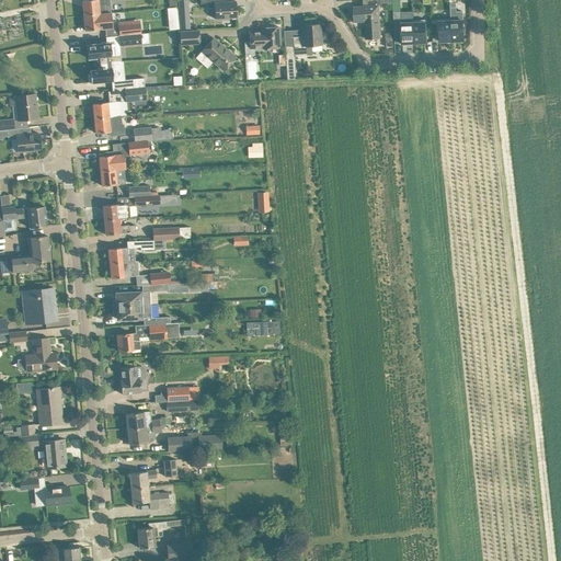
[(84,0),(82,0),(83,15),(99,14),(100,14),(112,13),(110,0),(84,0)]
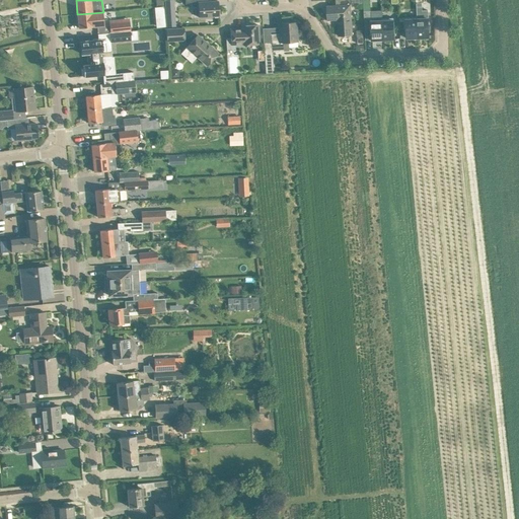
[(173,0),(168,0),(164,0),(166,27),(175,26),(173,0)]
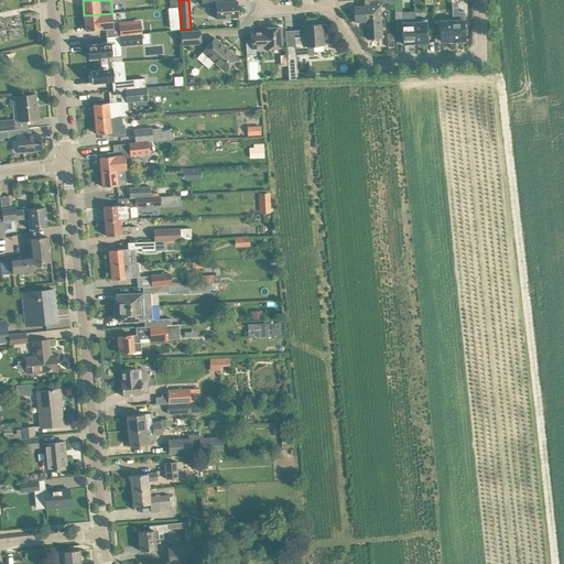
[(201,0),(202,4),(215,3),(216,19),(227,19),(238,18),(237,1),(226,2),(213,2),(212,0),(201,0)]
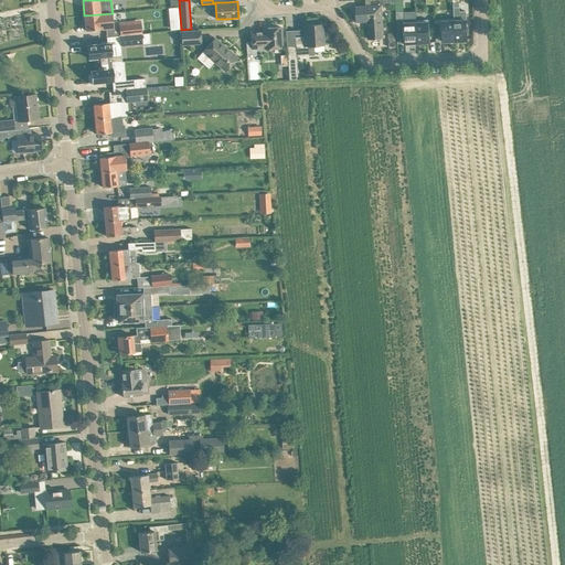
[(369,0),(369,6),(356,7),(358,22),(368,21),(369,39),(371,39),(373,41),(380,40),(382,38),(384,38),(382,6),(395,4),(394,0),(369,0)]
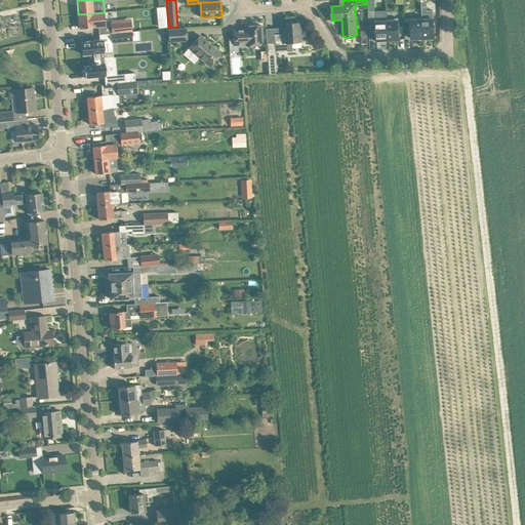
[(435,37),(434,37),(433,10),(427,10),(427,3),(421,3),(421,17),(422,38),(435,38),(435,37)]
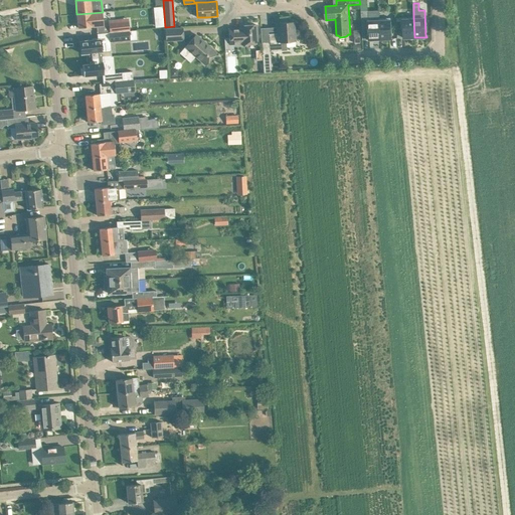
[(368,39),(380,39),(379,18),(368,19),(368,11),(361,11),(362,25),(368,25),(368,39)]
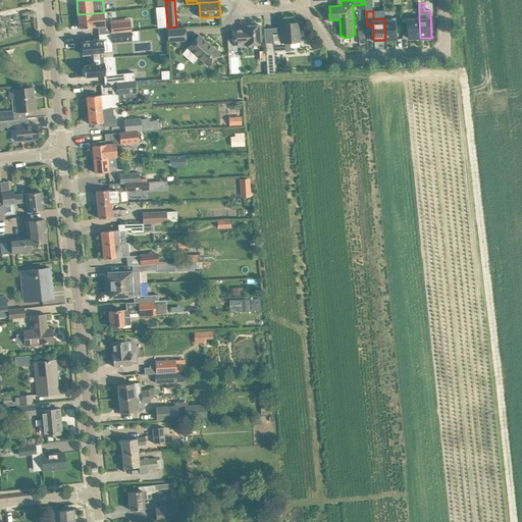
[(93,13),(92,13),(77,14),(80,29),(94,27),(105,25),(105,23),(104,12),(93,13)]
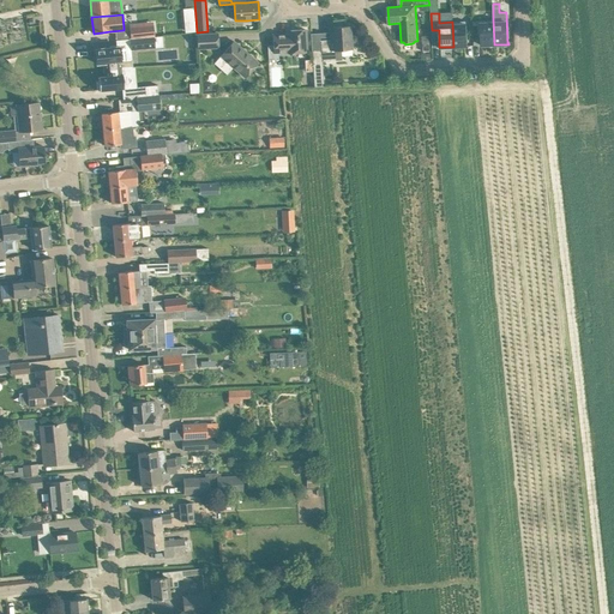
[(494,44),(493,20),(480,20),(481,44),(480,44),(481,46),(494,44)]
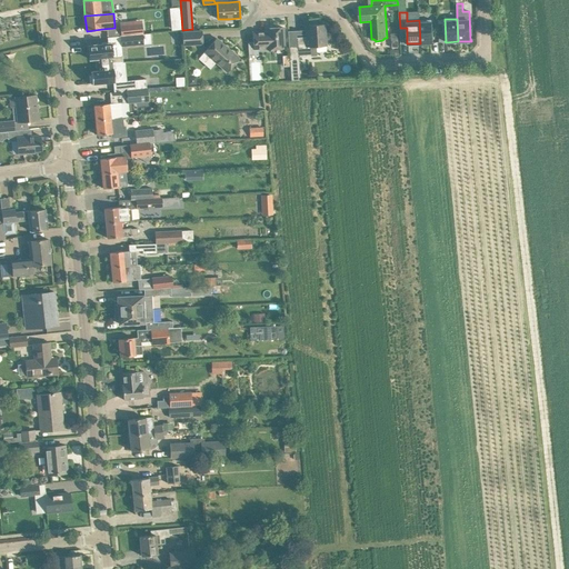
[(119,22),(120,37),(142,35),(141,20),(119,22)]
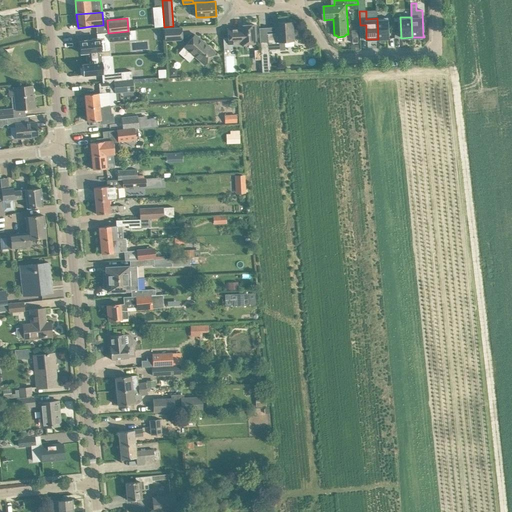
[(388,18),(377,18),(378,39),(389,38),(388,18)]
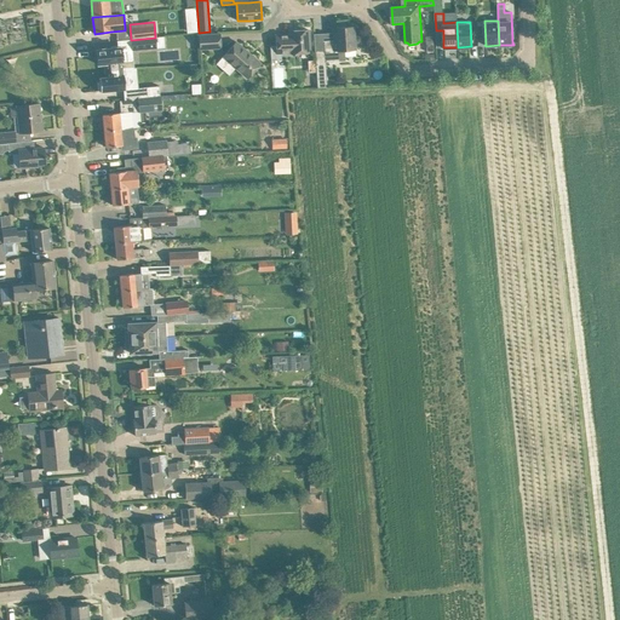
[(333,40),(322,41),(323,62),(342,61),(344,58),(344,50),(355,50),(354,27),(332,28),(333,40)]
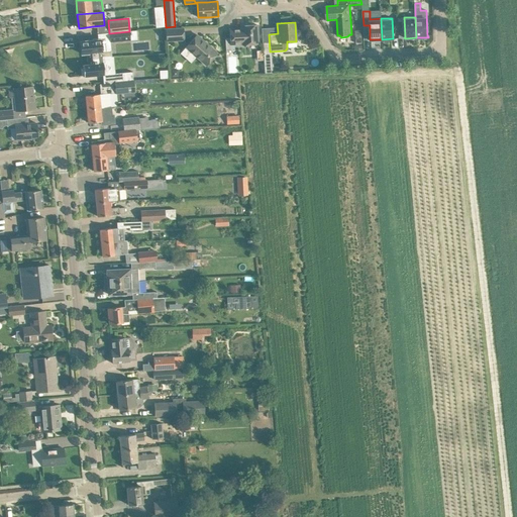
[(225,38),(225,50),(234,50),(234,44),(242,43),(242,44),(257,43),(256,24),(241,25),(241,28),(229,29),(230,38),(225,38)]
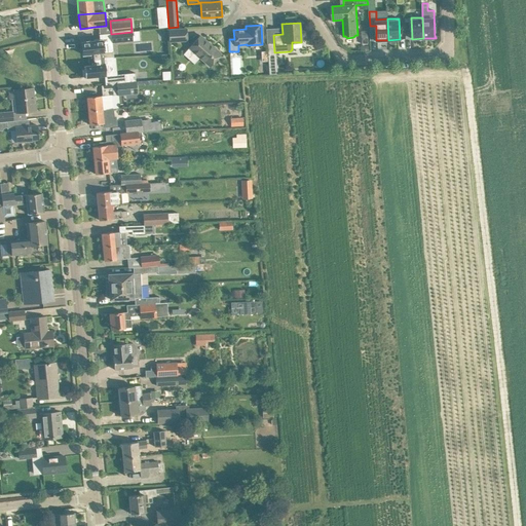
[(167,29),(168,42),(187,41),(186,28),(167,29)]
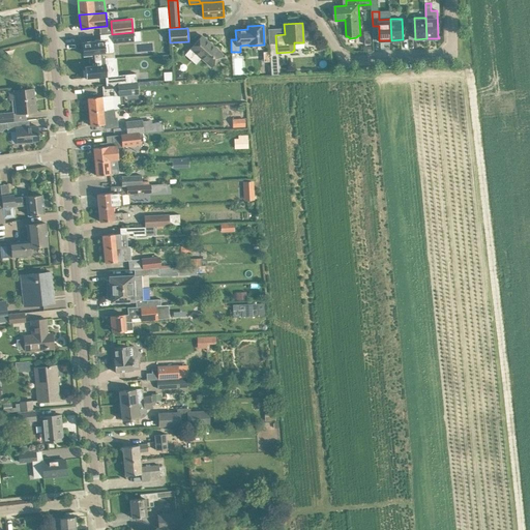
[(112,34),(113,42),(134,40),(133,32),(112,34)]
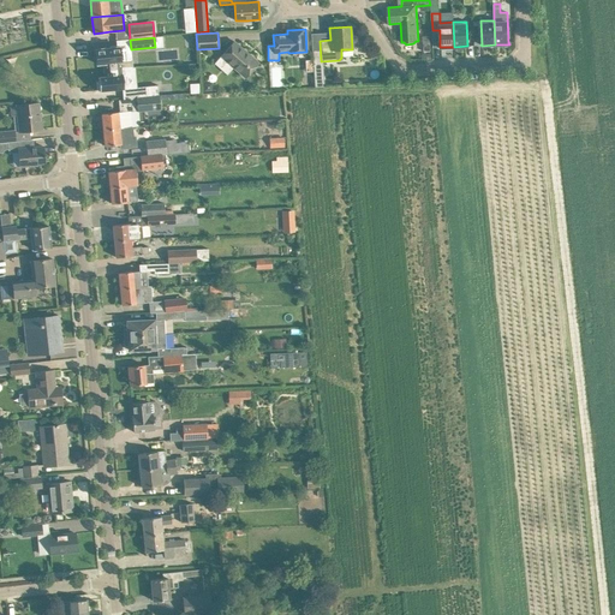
[(221,57),(245,78),(258,63),(233,41),(221,57)]
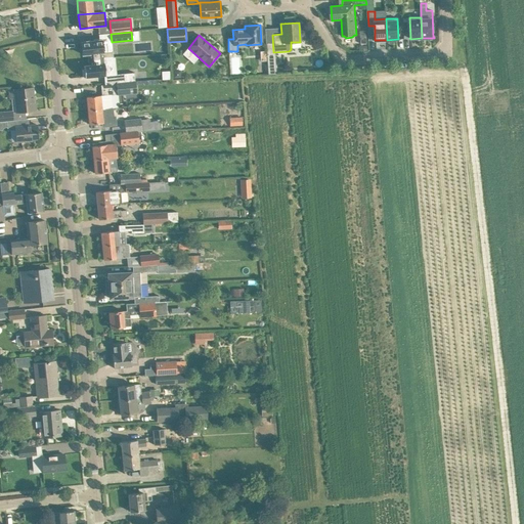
[(113,57),(113,51),(106,51),(105,40),(93,41),(84,42),(81,42),(81,45),(82,54),(87,54),(88,54),(89,59),(106,57),(113,57)]
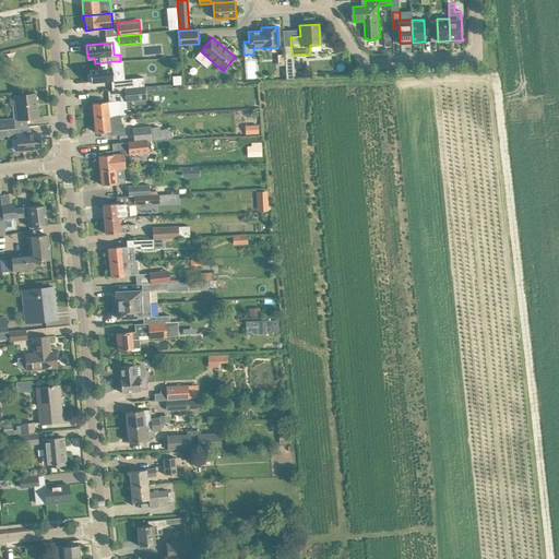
[(284,59),(286,80),(294,79),(293,58),(284,59)]
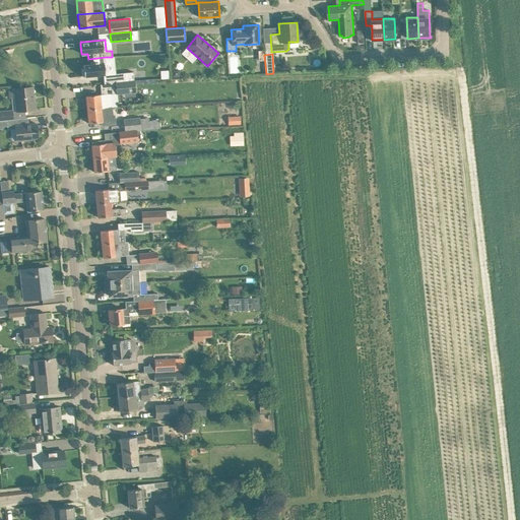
[(104,75),(108,74),(106,57),(88,59),(88,64),(82,65),(83,69),(81,69),(82,77),(83,76),(83,77),(104,75)]
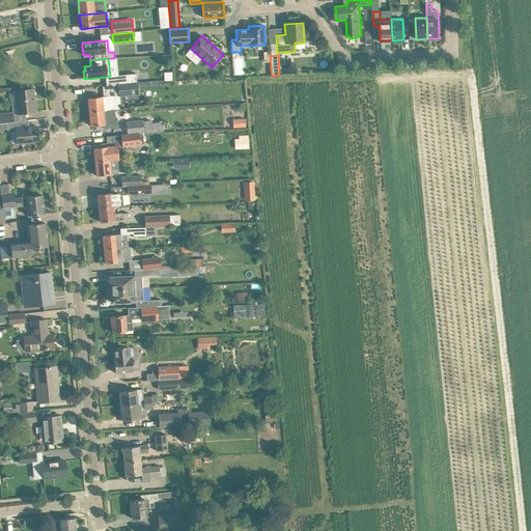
[(136,74),(117,75),(118,84),(124,83),(136,82),(136,74)]
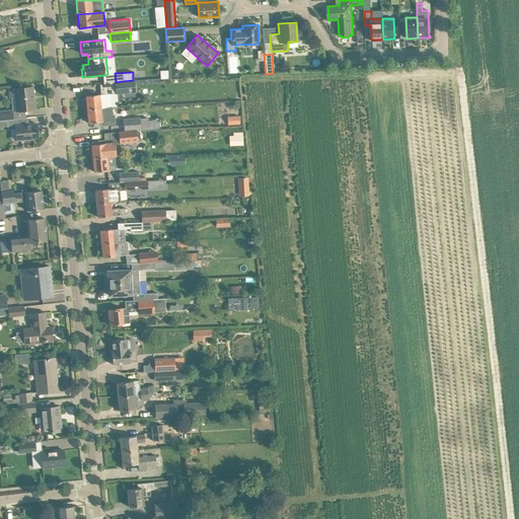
[(133,80),(122,81),(116,82),(115,82),(116,94),(135,92),(134,80),(133,80)]
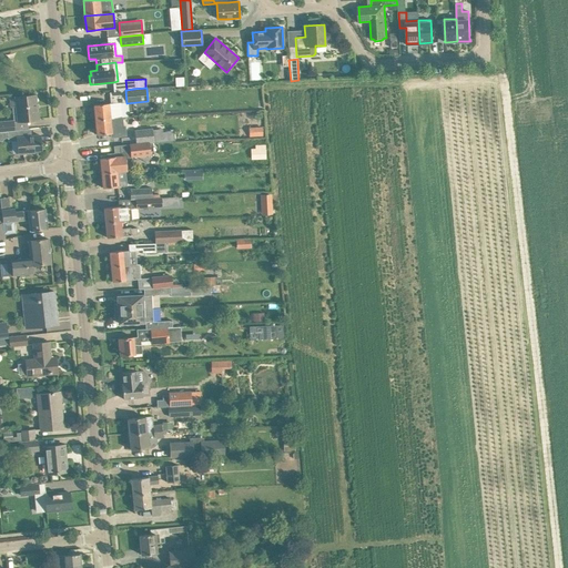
[(34,95),(14,98),(18,122),(39,119),(38,110),(37,110),(34,95)]
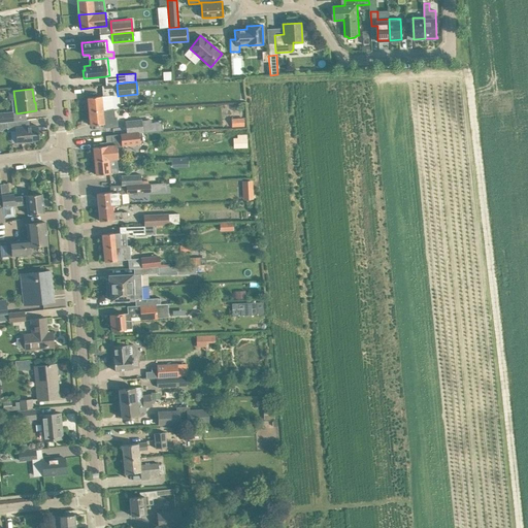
[(101,96),(87,98),(89,111),(102,110),(113,109),(111,96),(108,96),(102,97),(101,97),(101,96)]
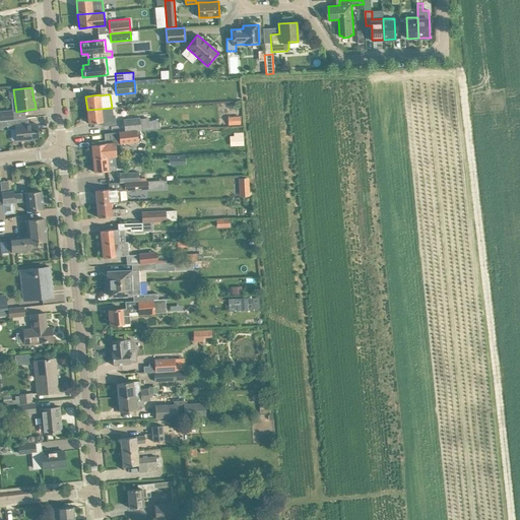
[(101,109),(87,110),(88,124),(102,122),(102,126),(115,124),(114,116),(113,116),(112,108),(101,109)]
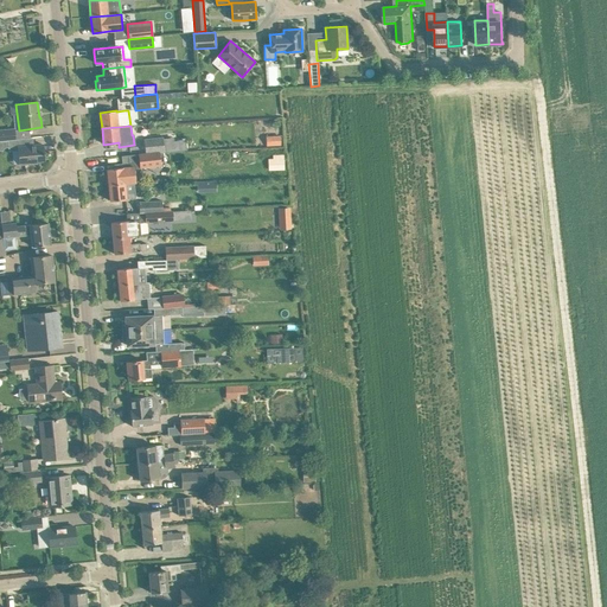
[(0,131),(0,140),(16,140),(16,139),(14,129),(0,131)]
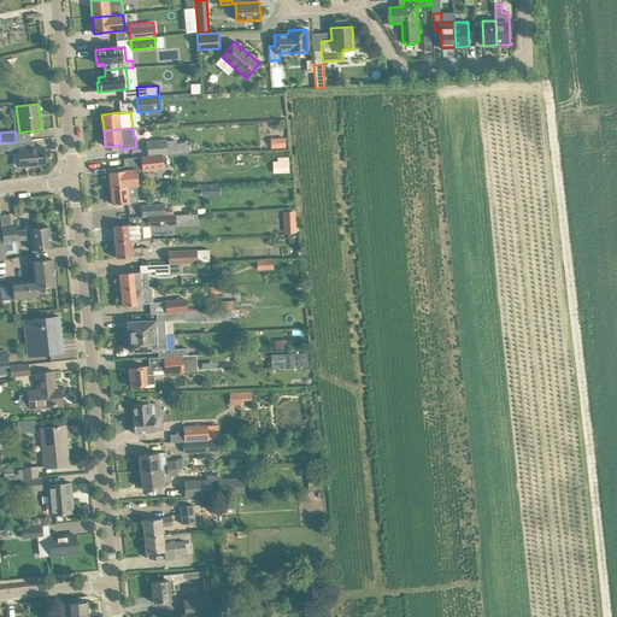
[(270,148),(285,147),(285,137),(269,137),(270,148)]
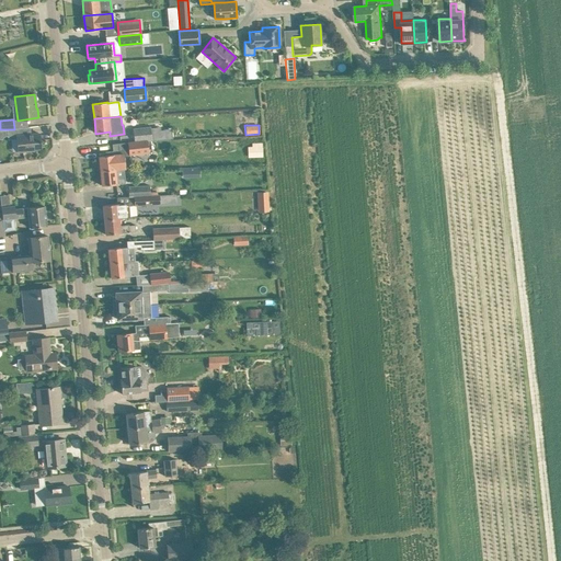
[(14,129),(0,129),(0,138),(2,138),(3,137),(8,136),(8,140),(16,139),(18,151),(41,149),(39,134),(29,135),(27,127),(14,128),(14,129)]
